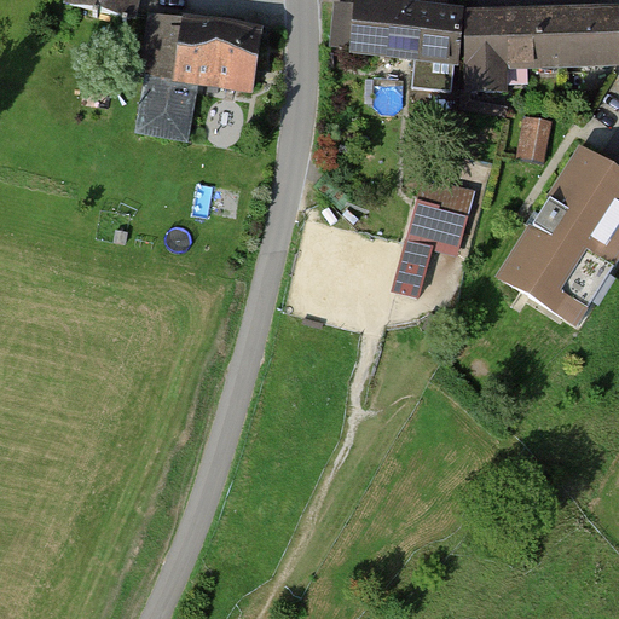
[(132,21),(136,0),(73,0),(71,6),(132,21)]
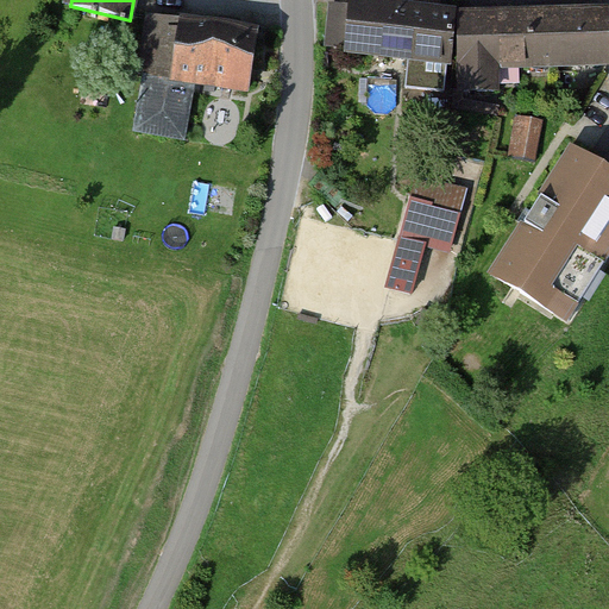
[(449,93),(456,16),(350,5),(345,51),(410,58),(407,88),(449,93)]
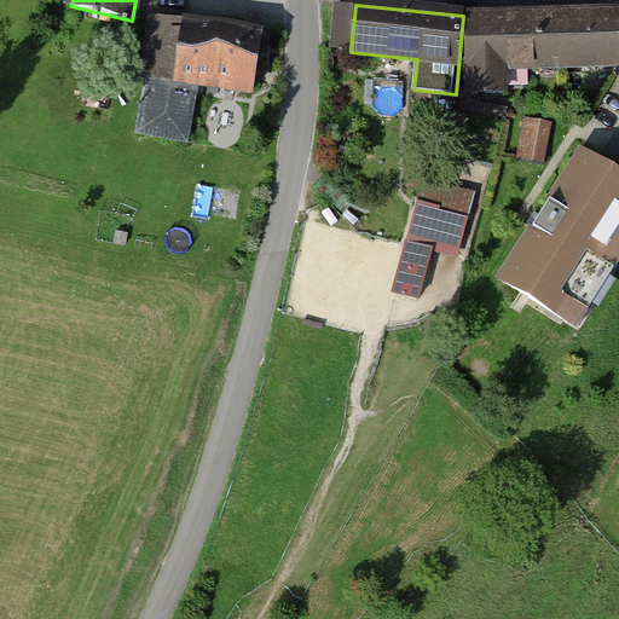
[(618,12),(526,15),(527,67),(618,64),(618,12)]
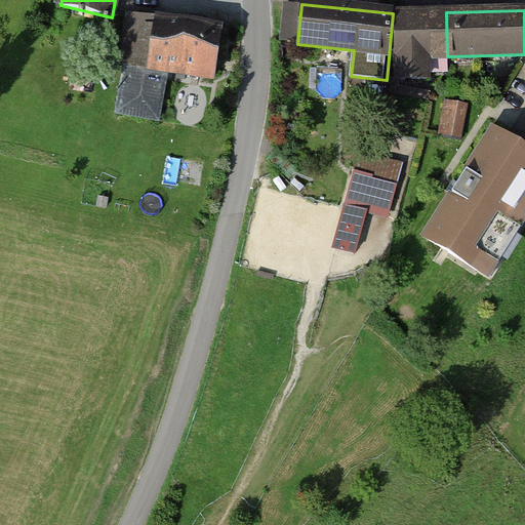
[(446,12),(398,13),(399,78),(428,78),(428,56),(447,56),(446,12)]
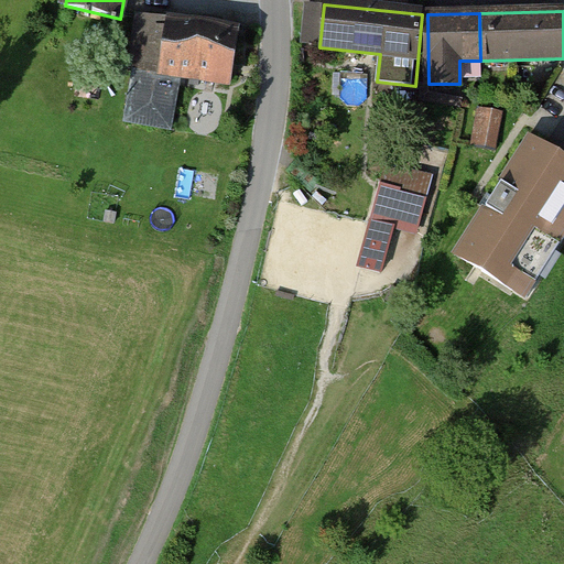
[(238,33),(145,18),(143,32),(137,31),(133,49),(140,50),(127,122),(171,130),(180,77),(229,85),(238,33)]
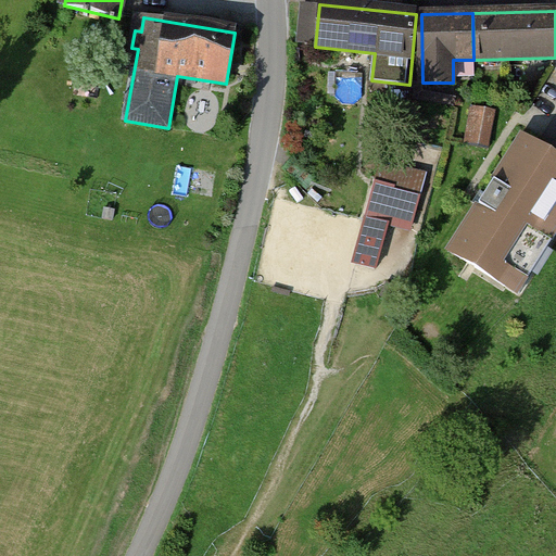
[(495,112),(474,108),(467,146),(489,150),(495,112)]
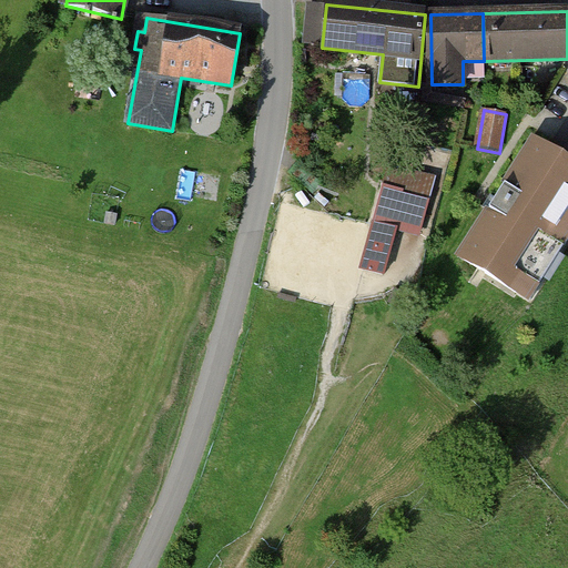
[(567,227),(567,164),(534,142),(460,256),(517,293),(561,224),(567,227)]
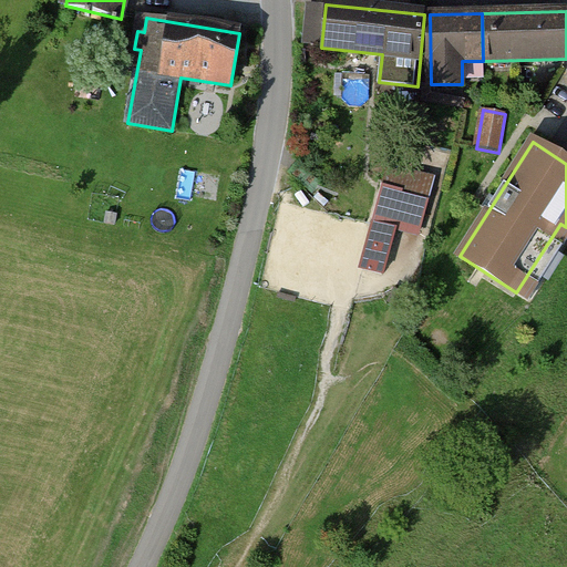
[(433,178),(391,167),(375,223),(418,235),(433,178)]
